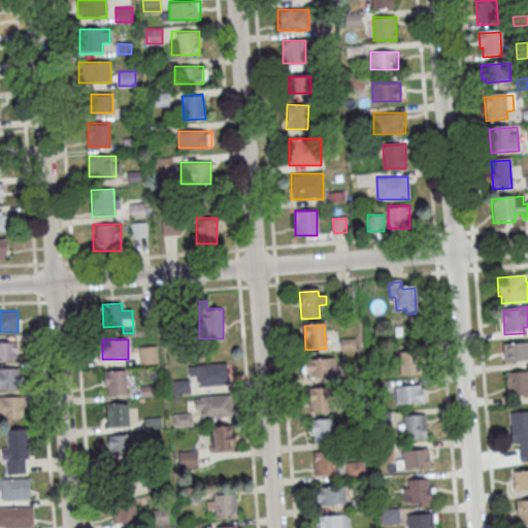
[(339,340),(355,340),(355,351),(340,352),(339,340)]
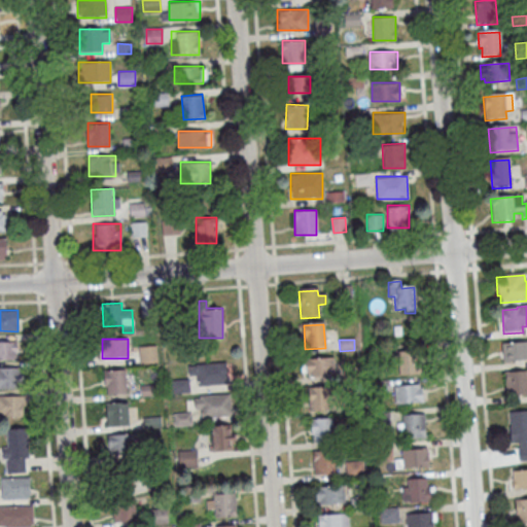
[(0,359),(18,359),(18,342),(0,341),(0,359)]
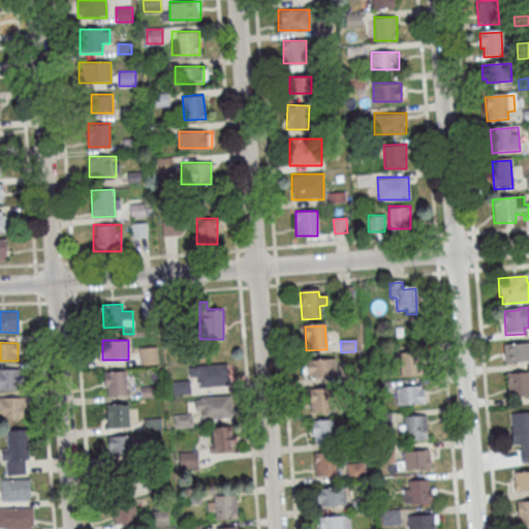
[(503,346),(528,344),(528,363),(504,365),(503,346)]
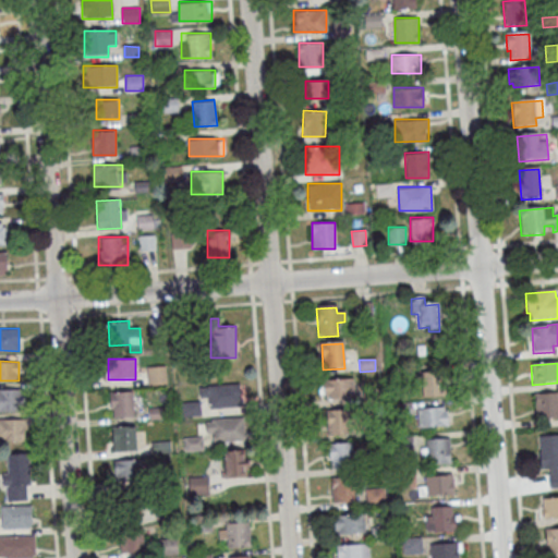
[(167,366),(147,366),(147,385),(167,385),(167,366)]
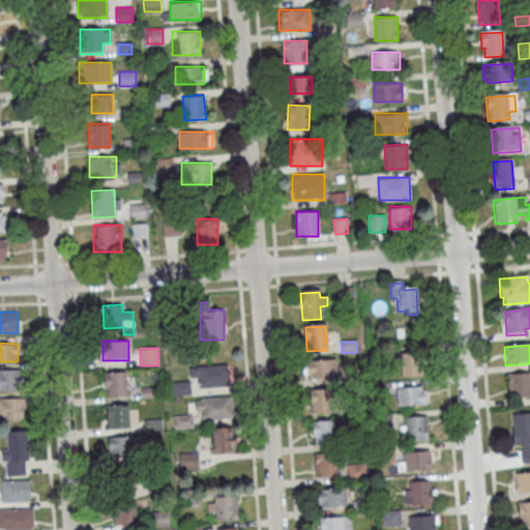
[(384,364),(367,365),(366,353),(384,352),(384,364)]
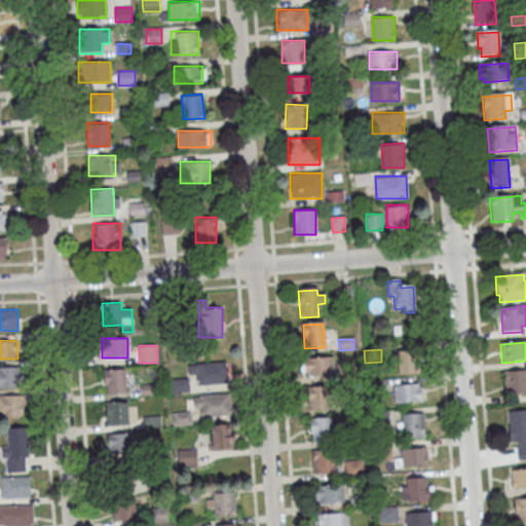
[(396,352),(418,351),(419,374),(398,376),(396,352)]
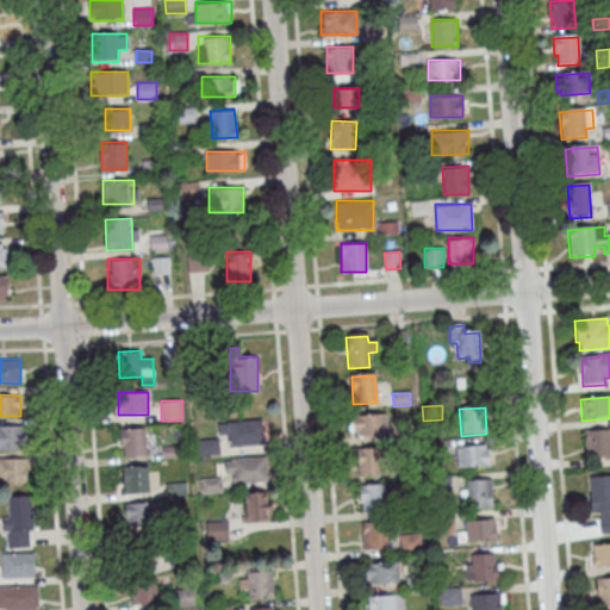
[(358,435),(353,435),(352,417),(385,416),(386,437),(358,439),(358,435)]
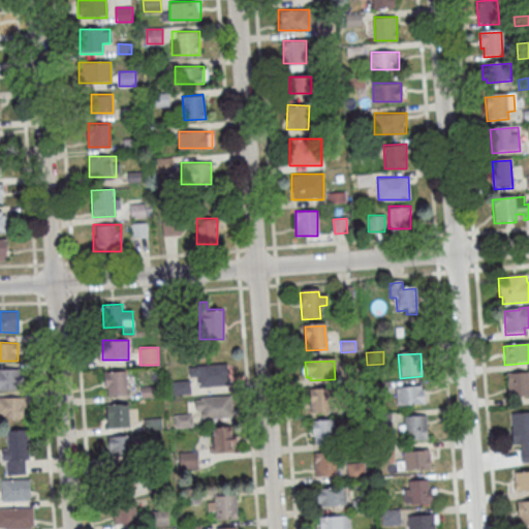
[(226,385),(226,365),(190,365),(190,385),(226,385)]
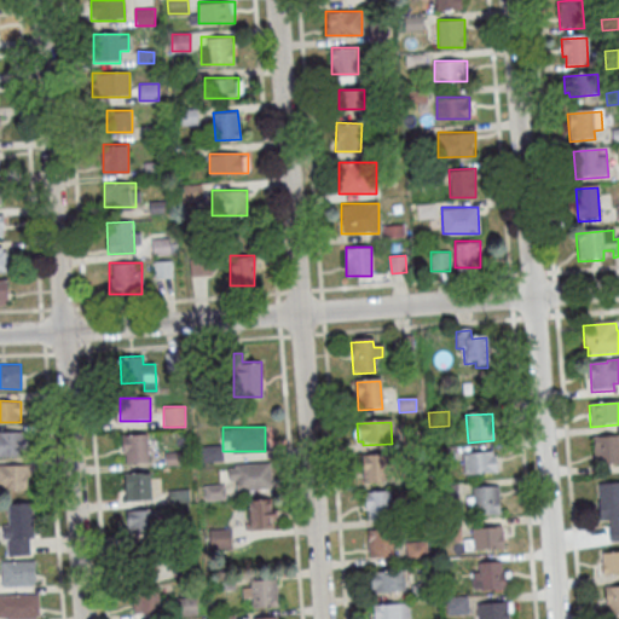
[(0,456),(23,456),(23,432),(0,431),(0,456)]
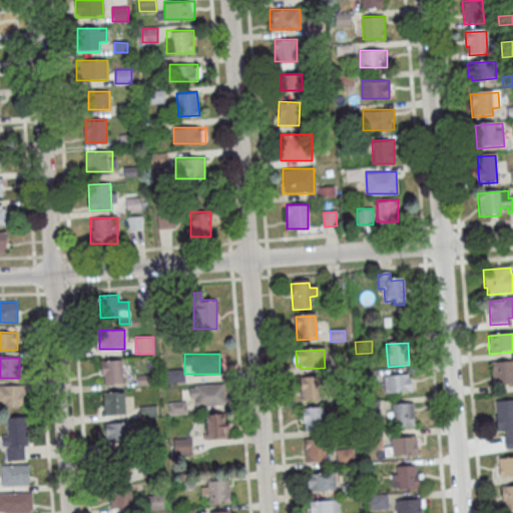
[(347,358),(347,372),(334,373),(333,359),(347,358)]
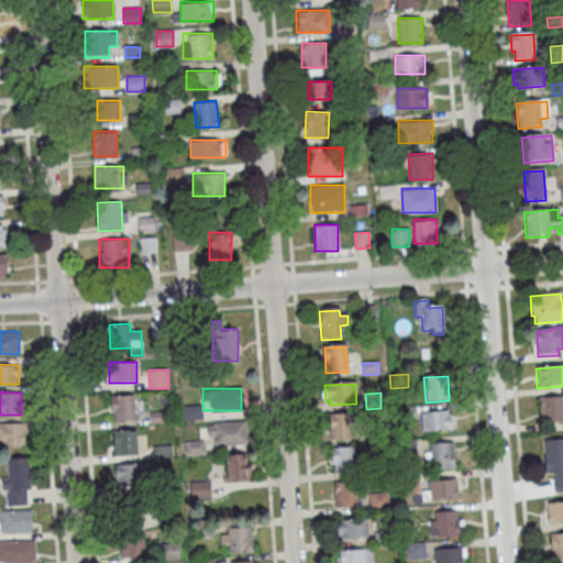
[(134,395),(113,395),(114,421),(134,421),(134,395)]
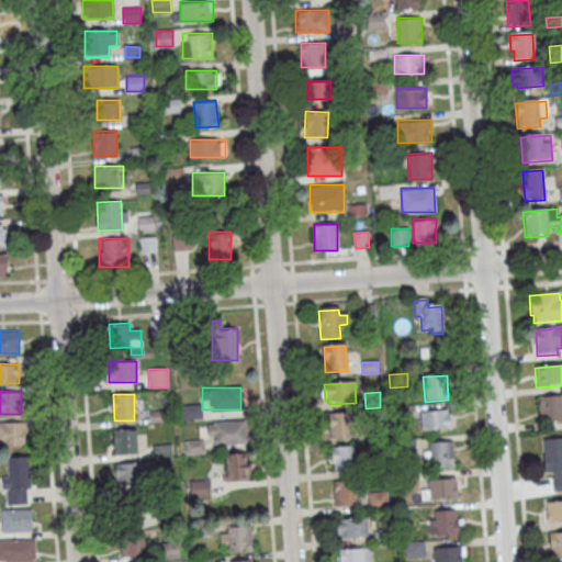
[(561,406),(561,423),(540,425),(538,398),(561,397),(561,406)]
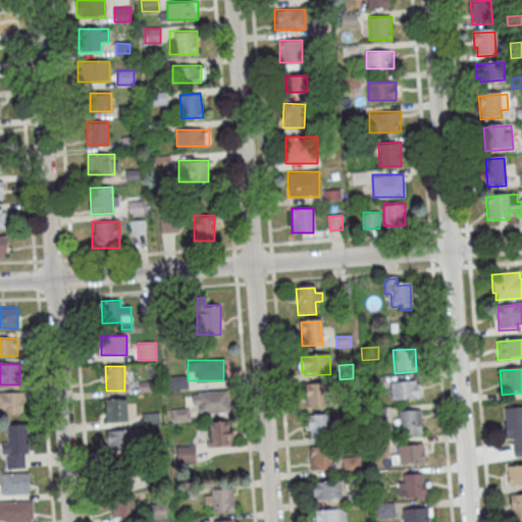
[(383,377),(384,389),(369,390),(368,378),(383,377)]
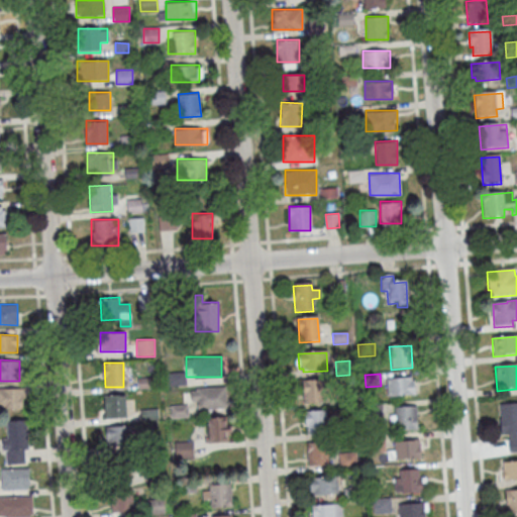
[(411,382),(413,382),(414,397),(387,398),(386,381),(411,379),(411,382)]
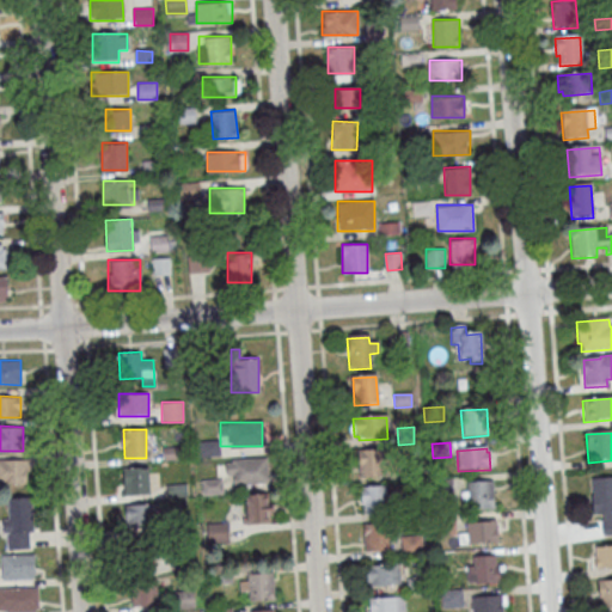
[(356,453),(381,451),(384,479),(359,481),(356,453)]
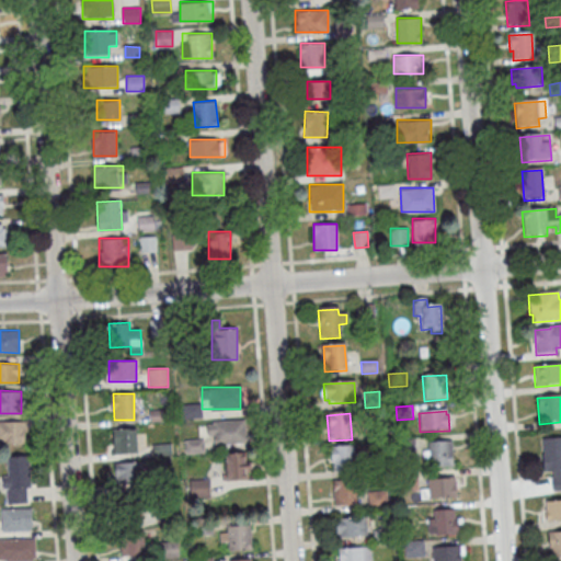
[(245,443),(243,420),(208,423),(210,446),(245,443)]
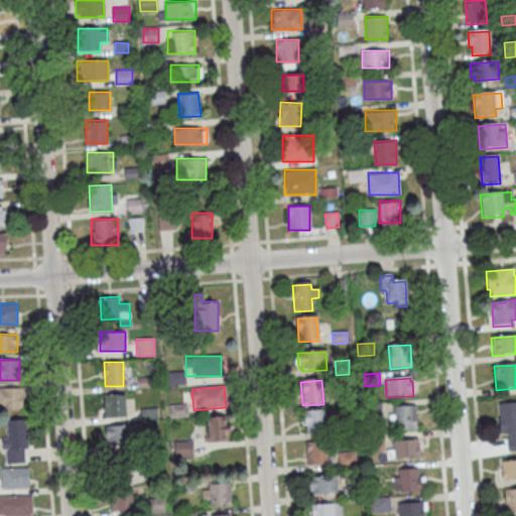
[(22,387),(0,387),(0,407),(22,408),(22,387)]
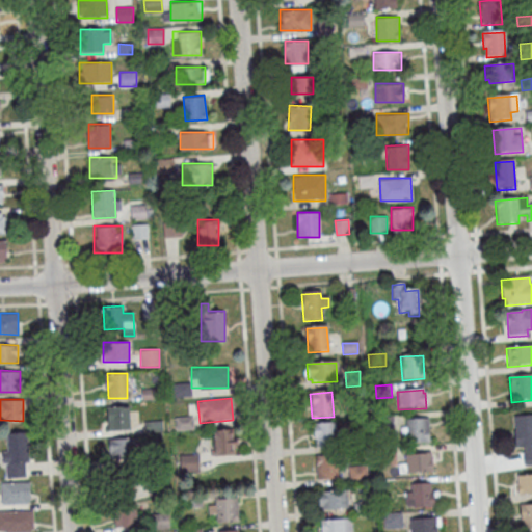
[(129,405),(108,405),(108,429),(129,429),(129,405)]
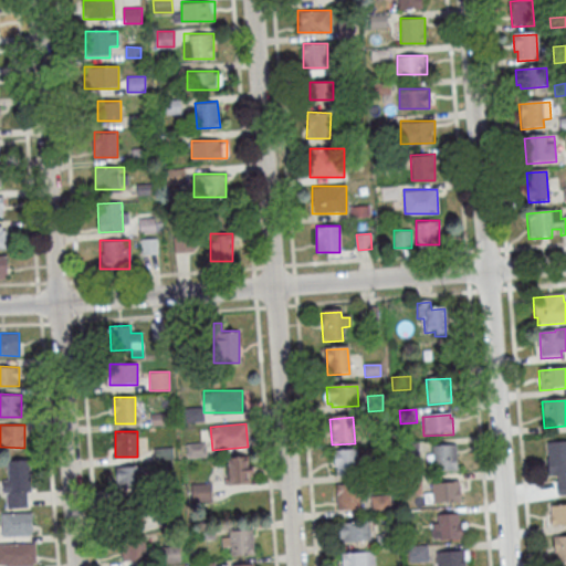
[(367,433),(384,433),(385,444),(367,446),(367,433)]
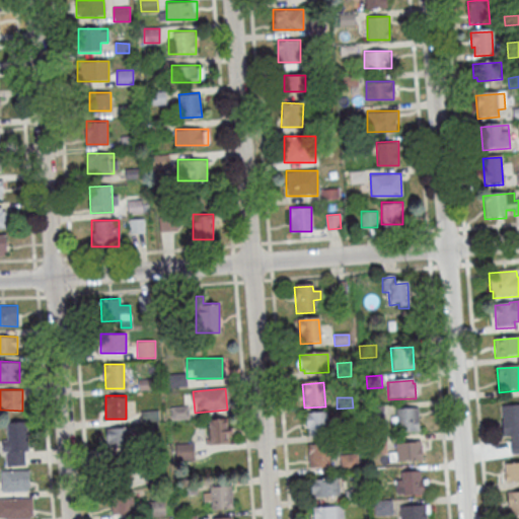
[(501,423),(503,422),(501,406),(518,404),(518,455),(511,456),(510,443),(512,443),(511,437),(502,438),(501,423)]
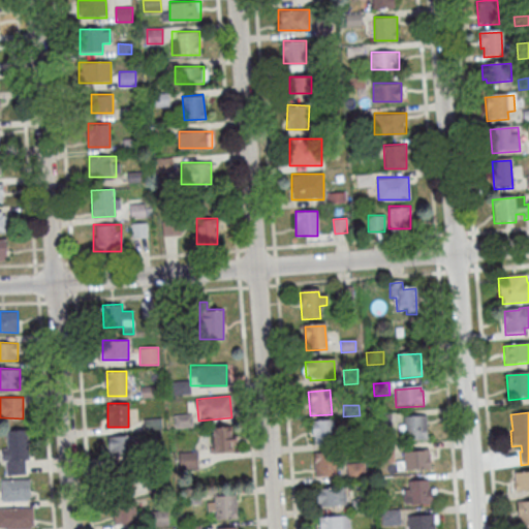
[(390,415),(391,427),(375,428),(374,415),(390,415)]
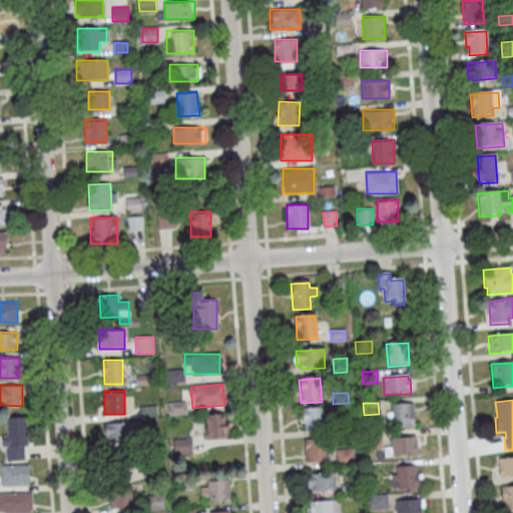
[(391,406),(412,405),(414,428),(393,429),(391,406)]
